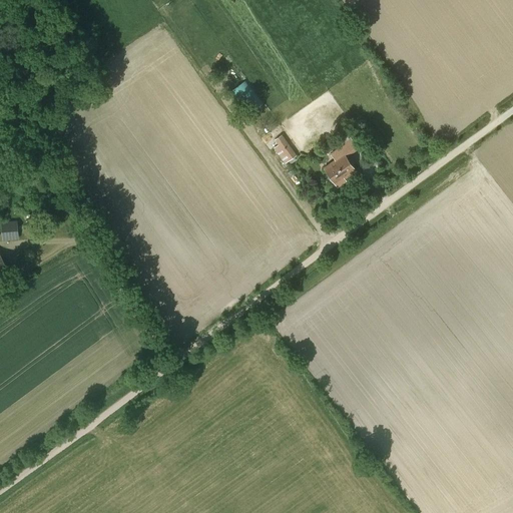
[(246,81),(231,91),(249,115),(264,104),(246,81)]
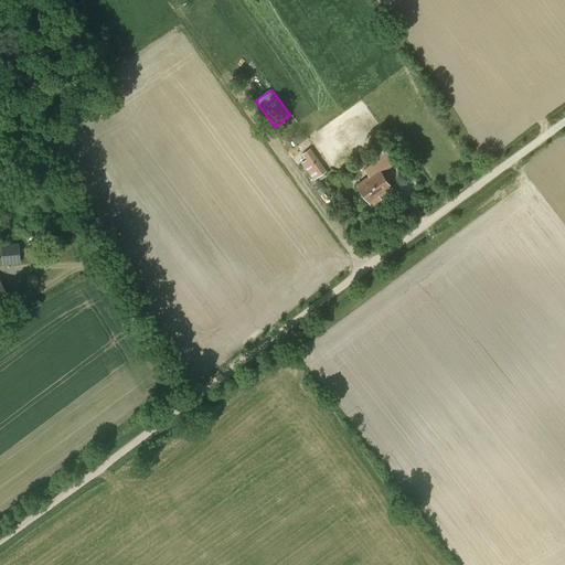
[(375,163),(388,153),(382,145),(374,150),(374,163),(375,163)]
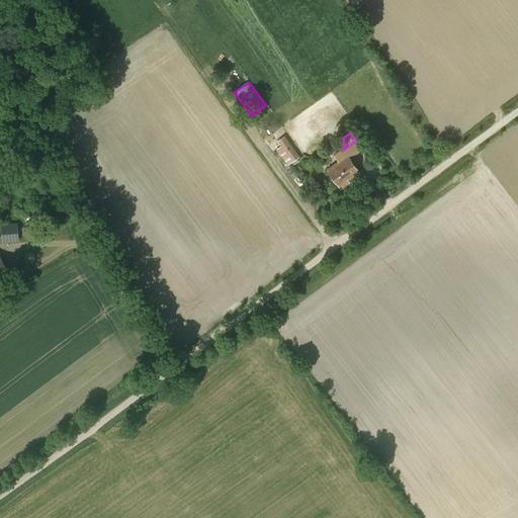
[(299,157),(285,136),(278,141),(282,146),(277,149),(288,164),(299,157)]
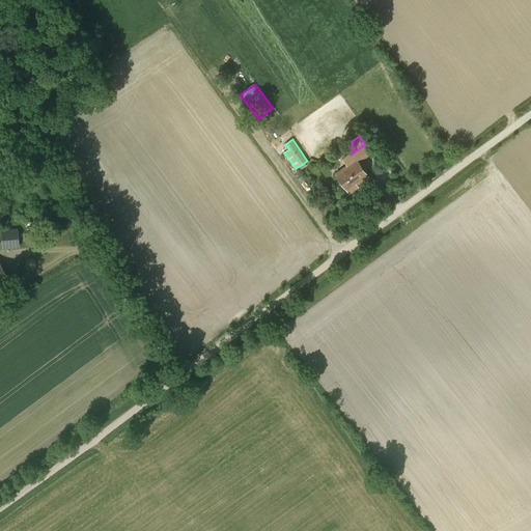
[(353,154),(358,160),(369,151),(365,144),(353,154)]
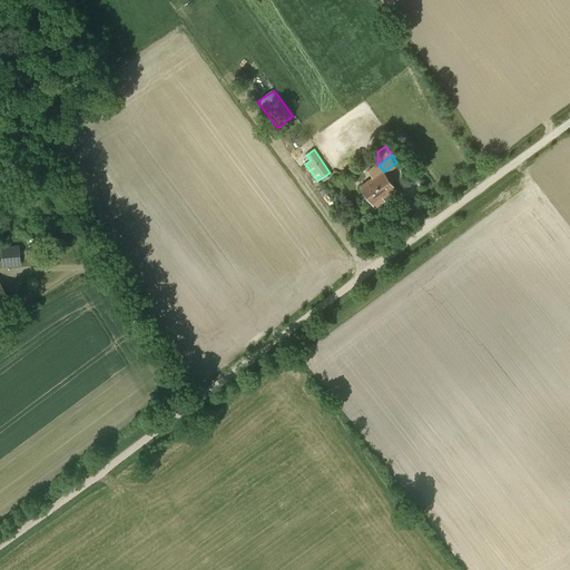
[(396,163),(384,172),(385,175),(399,165),(396,163)]
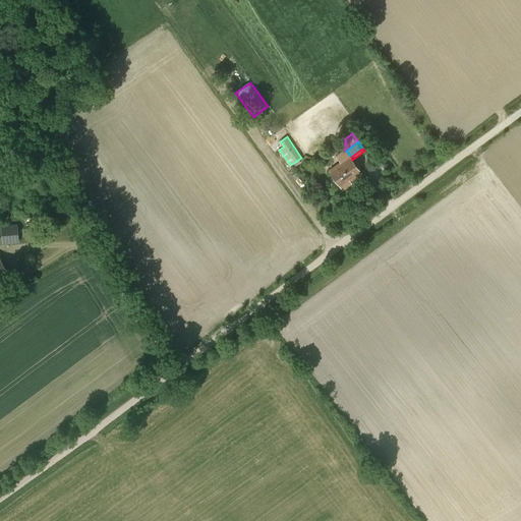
[(342,163),(351,157),(346,151),(345,151),(337,157),(342,163)]
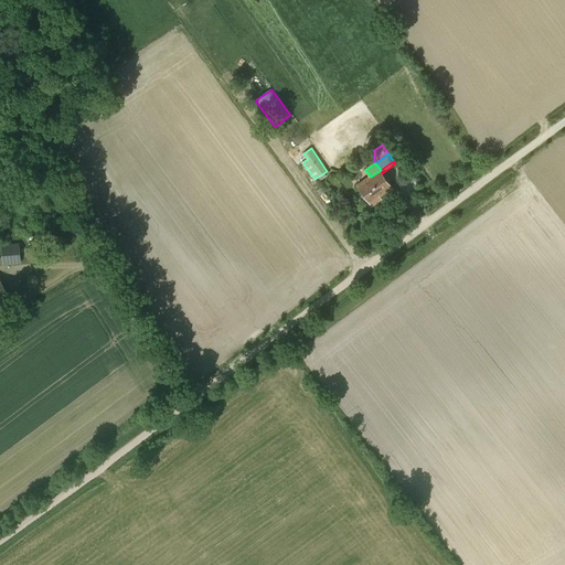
[(382,173),(381,170),(371,177),(358,187),(372,205),(381,199),(380,195),(392,187),(382,173)]
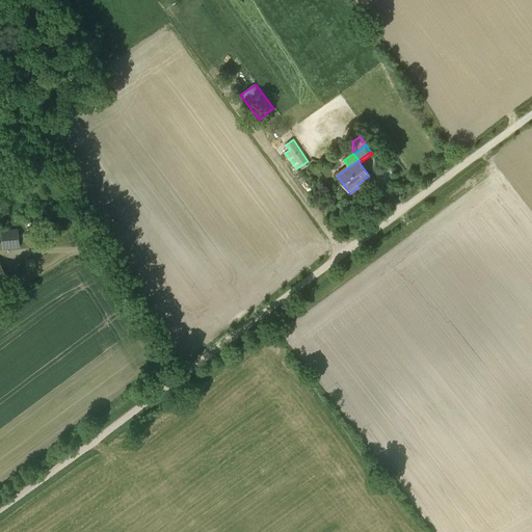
[(18,248),(17,231),(0,232),(0,246),(0,249),(18,248)]
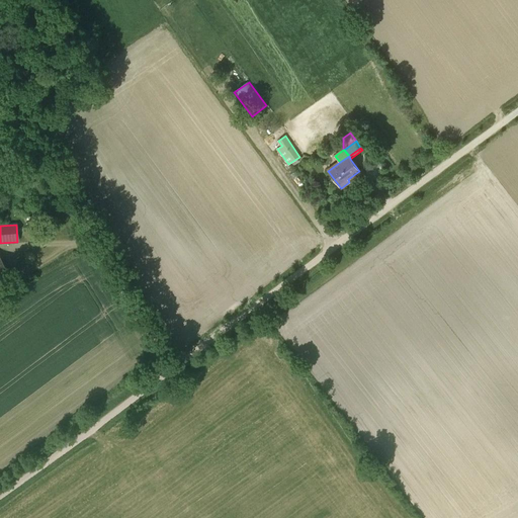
[(0,285),(10,280),(0,263),(0,285)]
